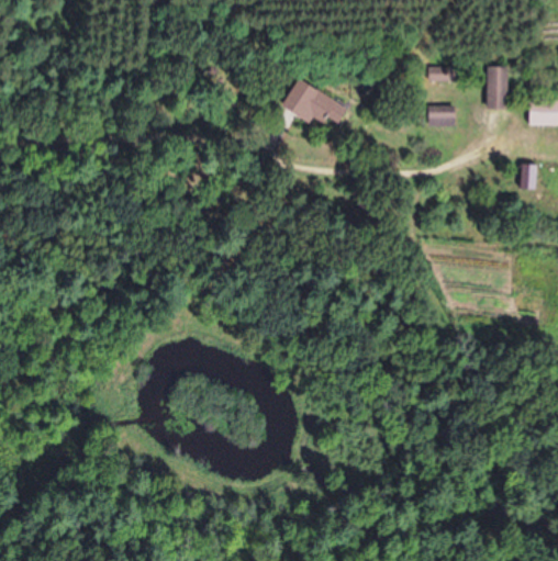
[(506,66),(487,66),(487,109),(506,109),(506,66)]
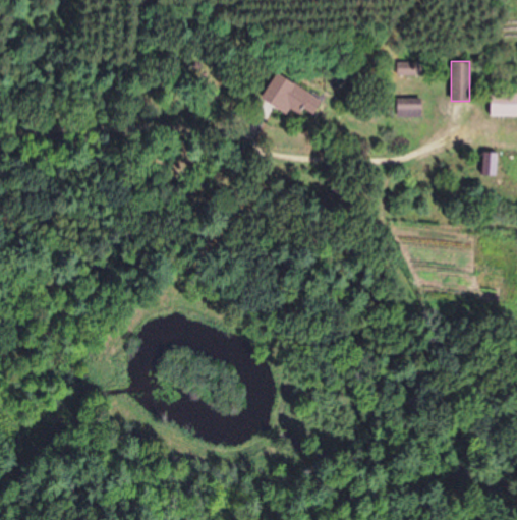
[(397,74),(413,74),(413,63),(397,63),(397,74)]
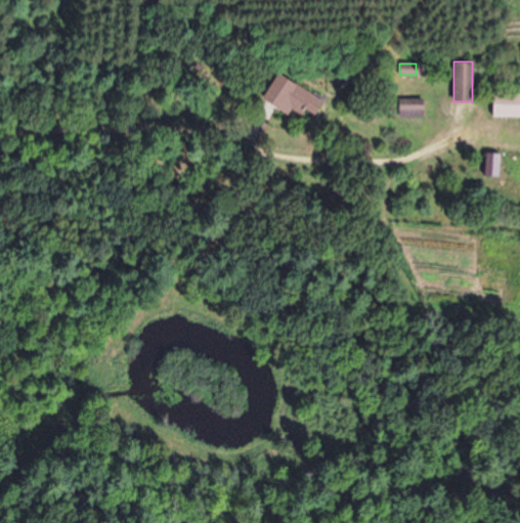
[(262,99),(290,115),(292,110),(302,116),(306,109),(316,115),(325,100),(277,73),(262,99)]
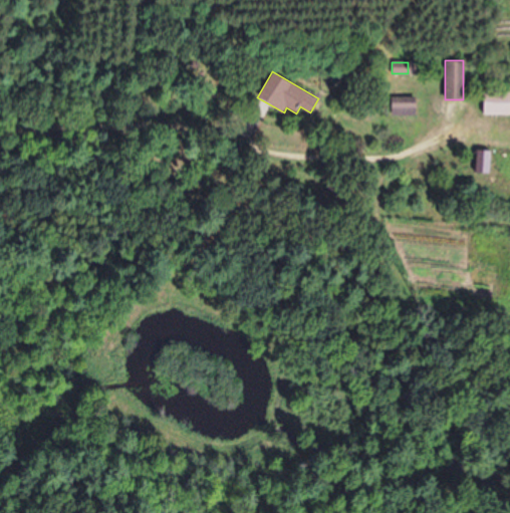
[(509,113),(509,90),(484,91),(484,113),(509,113)]
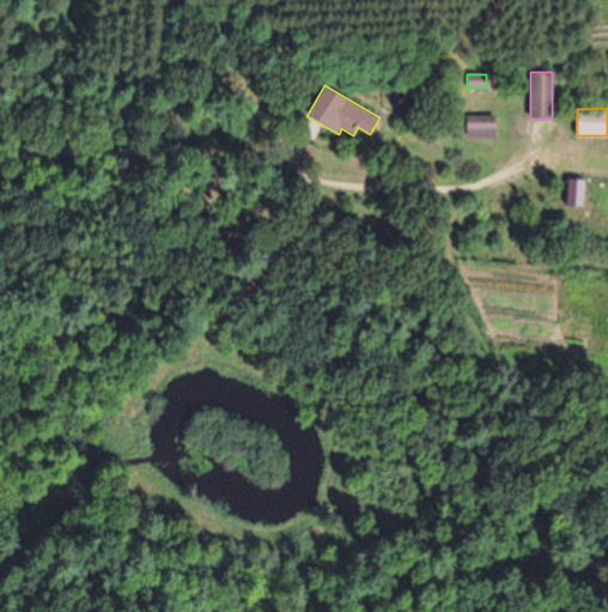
[(494,115),(466,115),(466,137),(494,137),(494,115)]
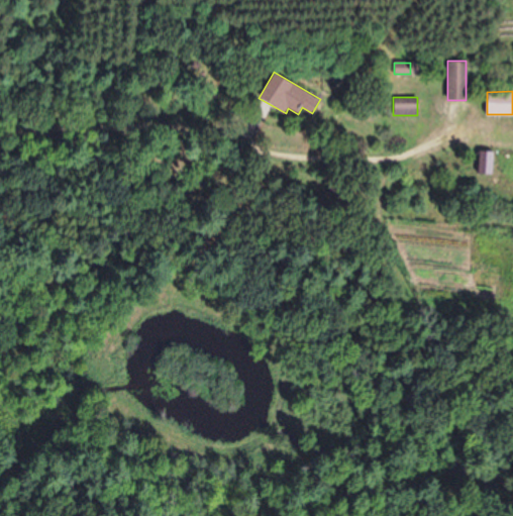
All buildings are outlined.
